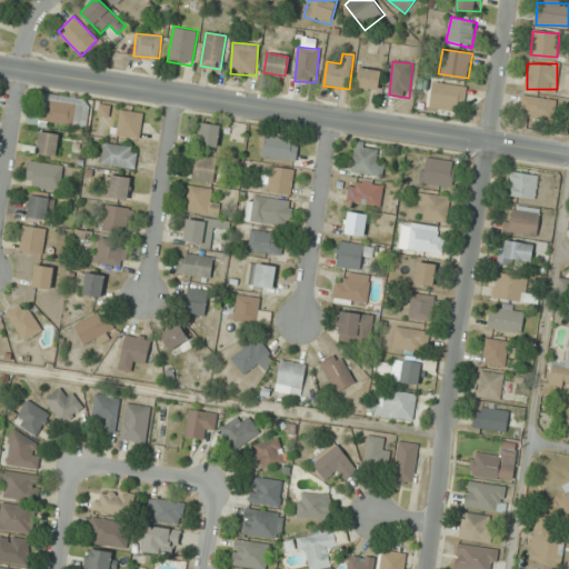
[(379,69),(358,69),(358,90),(379,90),(379,69)]
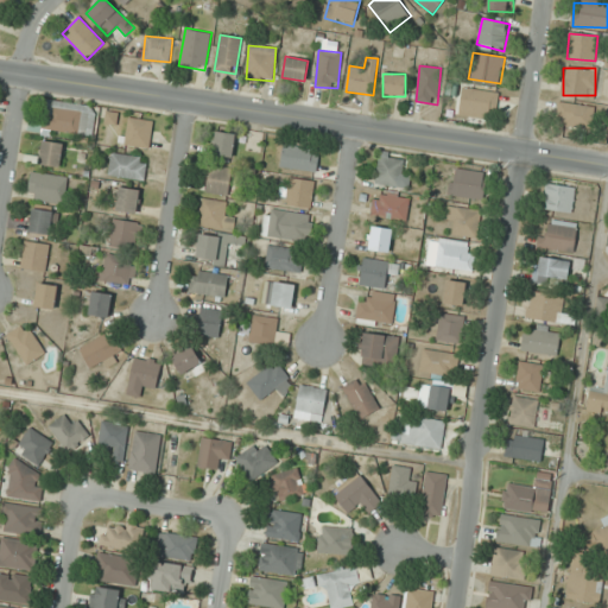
[(460,111),(496,114),(499,93),(462,88),(460,111)]
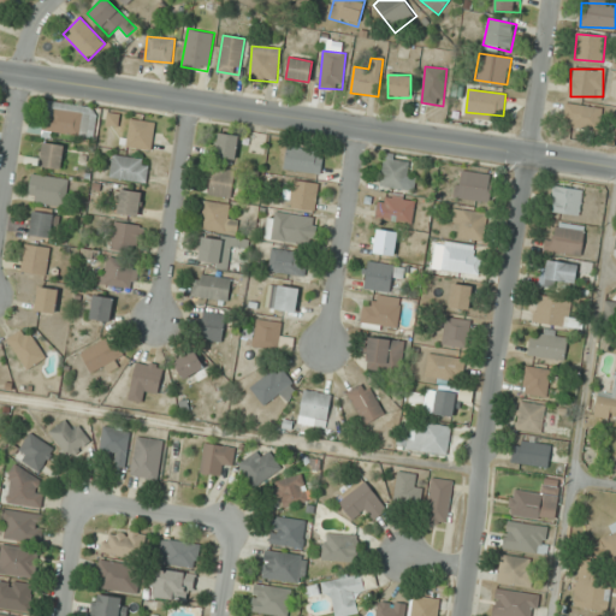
[(98,107),(46,102),(42,134),(94,140),(98,107)]
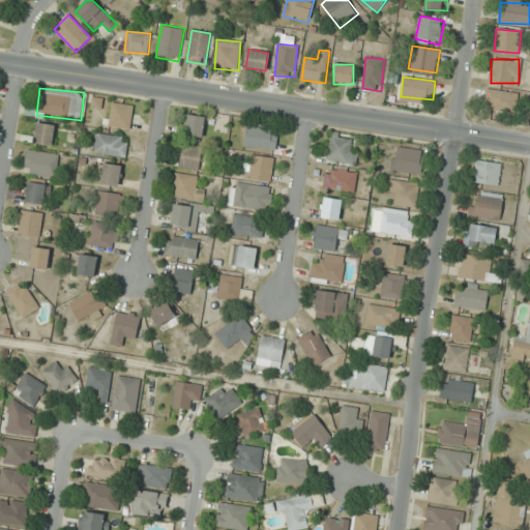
[(518,93),(487,89),(484,108),(516,112),(518,93)]
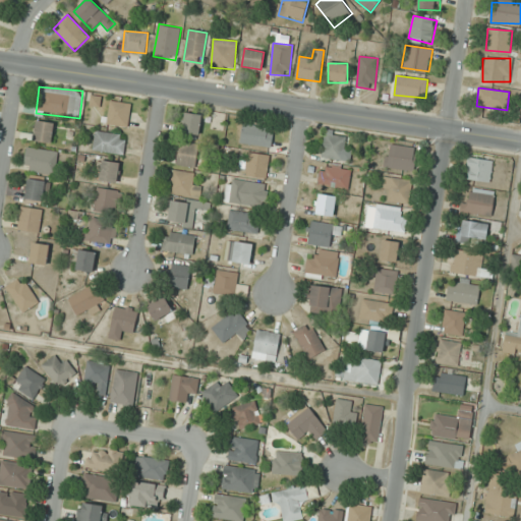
[(128,127),(131,104),(110,101),(107,124),(128,127)]
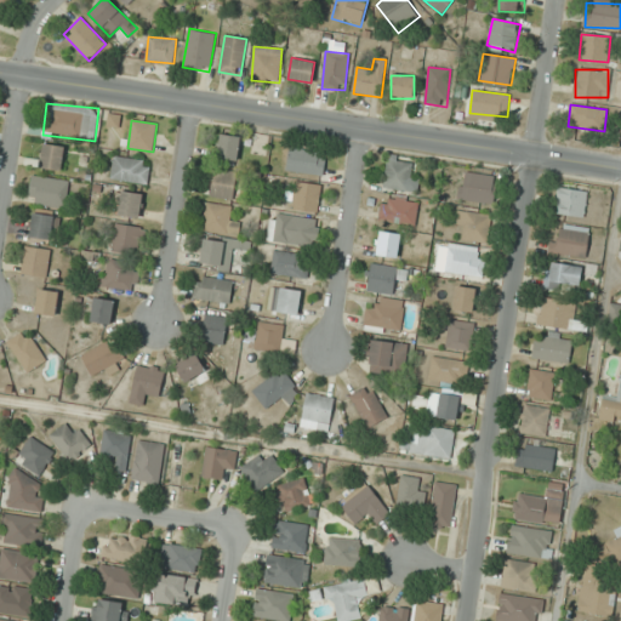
[(237,161),(240,137),(221,135),(217,159),(237,161)]
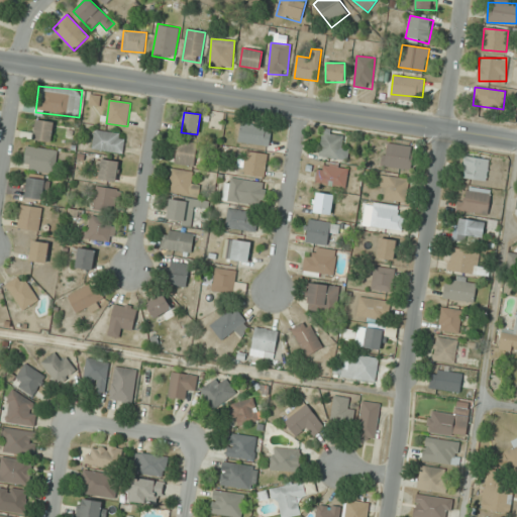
[(33,139),(50,142),(54,122),(36,120),(33,139)]
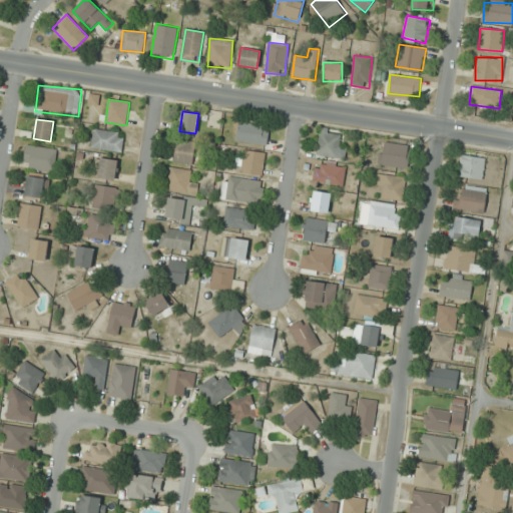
[(270,128),(239,122),(235,139),(266,146),(270,128)]
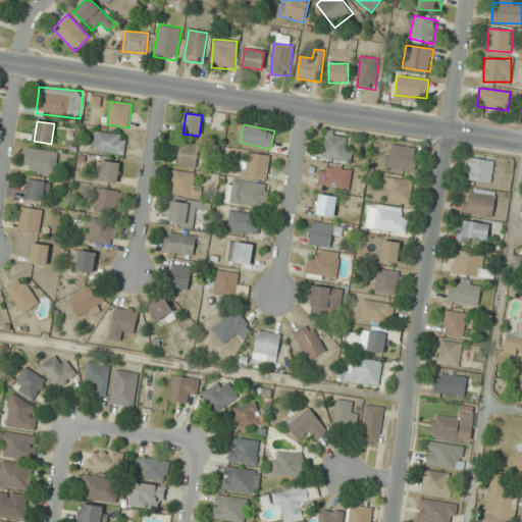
[(127,138),(97,131),(93,150),(122,156),(127,138)]
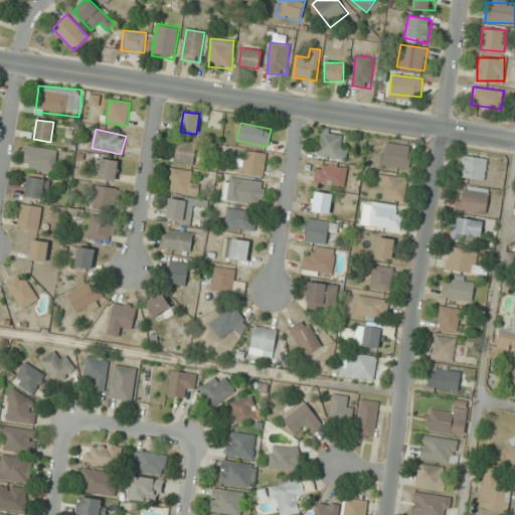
[(319,156),(345,159),(347,146),(340,145),(341,132),(321,130),(319,156)]
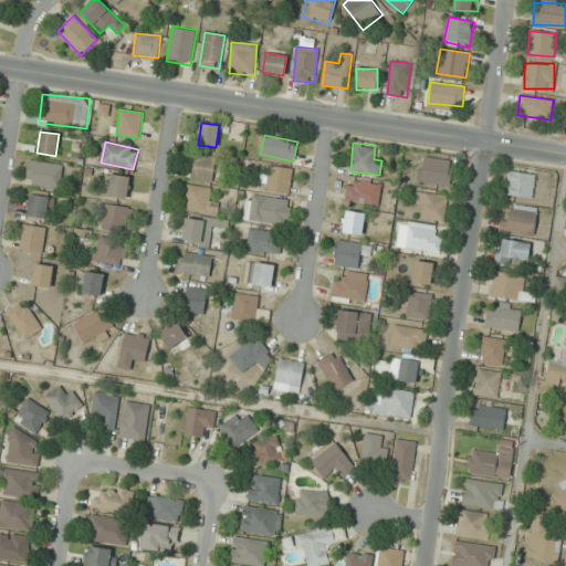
[(189,179),(212,182),(217,157),(194,154),(189,179)]
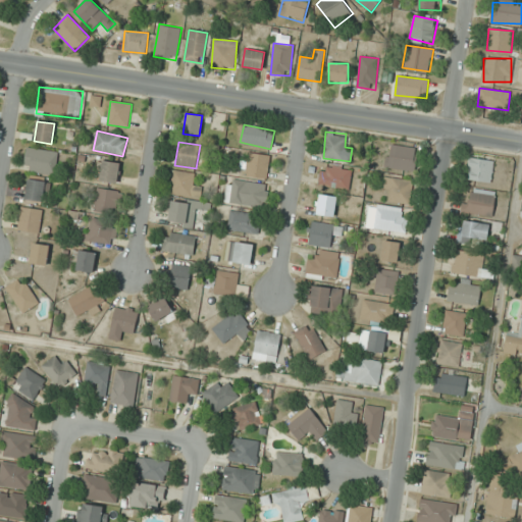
[(384,166),(413,172),(418,150),(389,144),(384,166)]
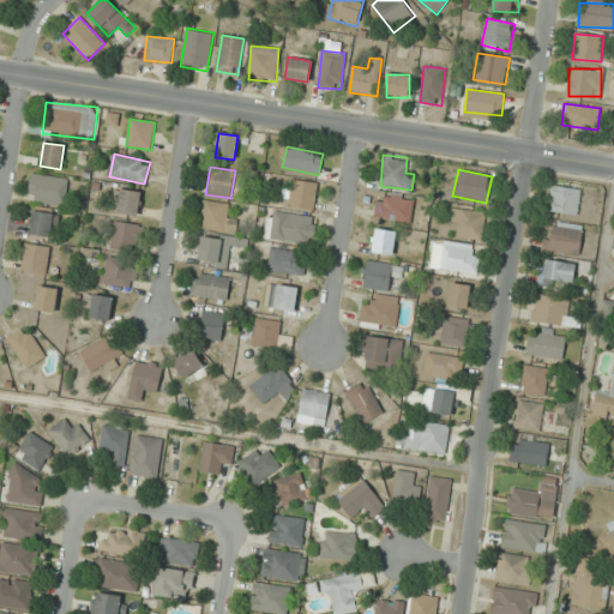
[(29,203),(65,205),(67,178),(31,175),(29,203)]
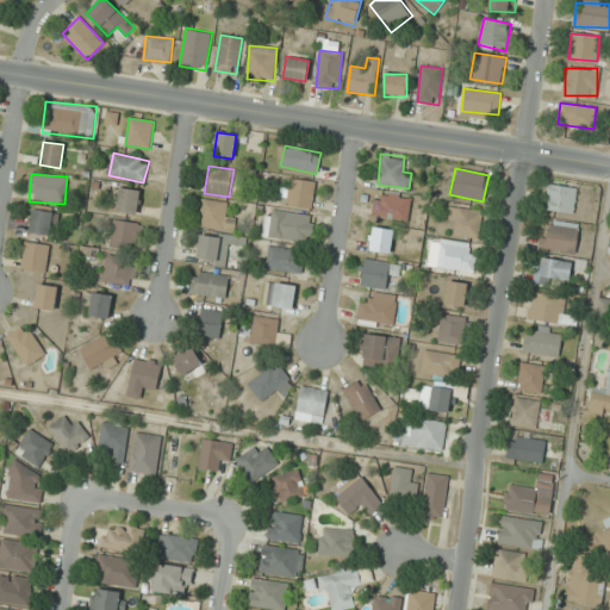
[(316,181),(290,179),(287,206),(312,209),(316,181)]
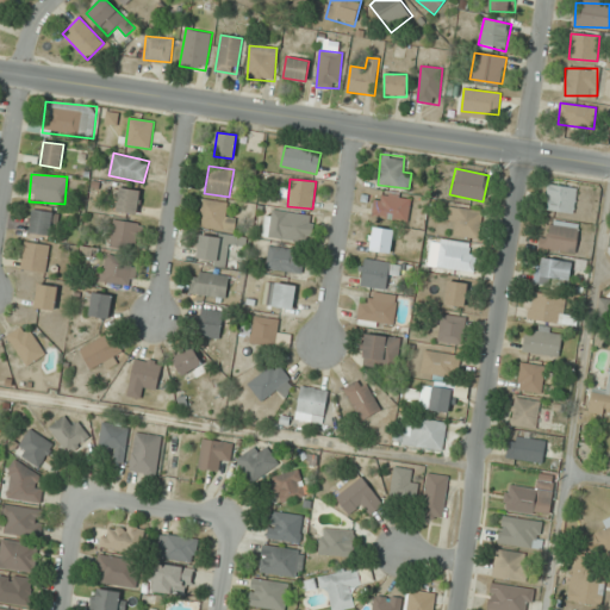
[(574,213),(578,182),(549,179),(547,211),(574,213)]
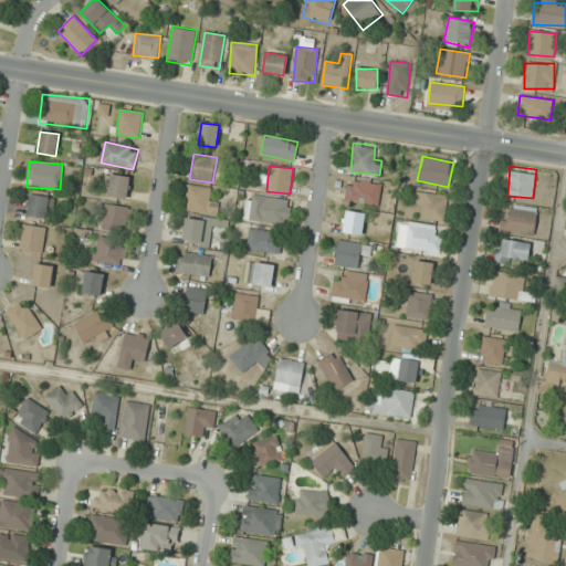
[(130,178),(112,174),(107,196),(127,199),(130,178)]
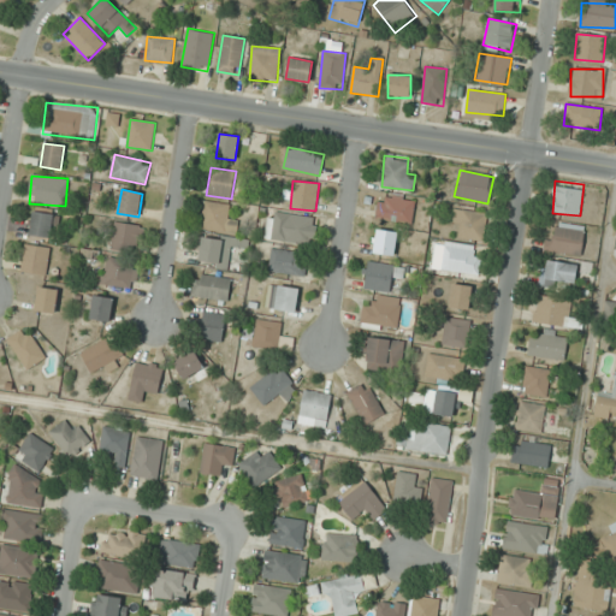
[(414,195),(378,195),(378,221),(414,221),(414,195)]
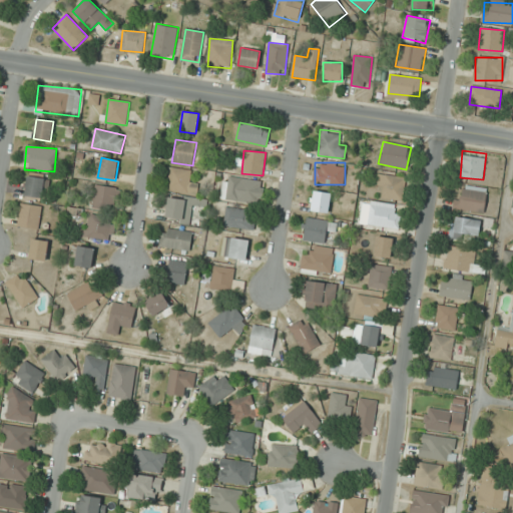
[(190,169),(168,169),(168,193),(197,193),(197,183),(190,183),(190,169)]
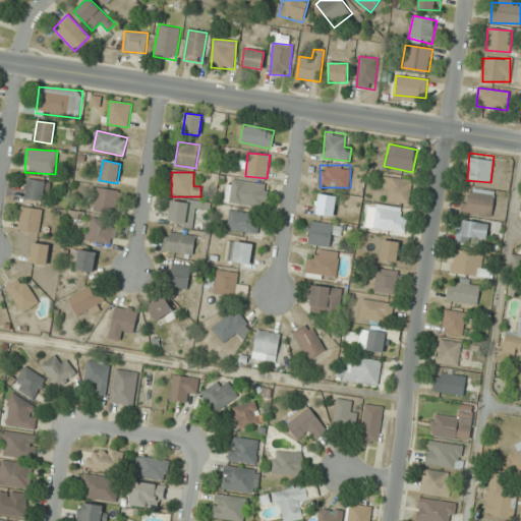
[(382,188),(391,189),(389,200),(408,205),(412,181),(385,176),(382,188)]
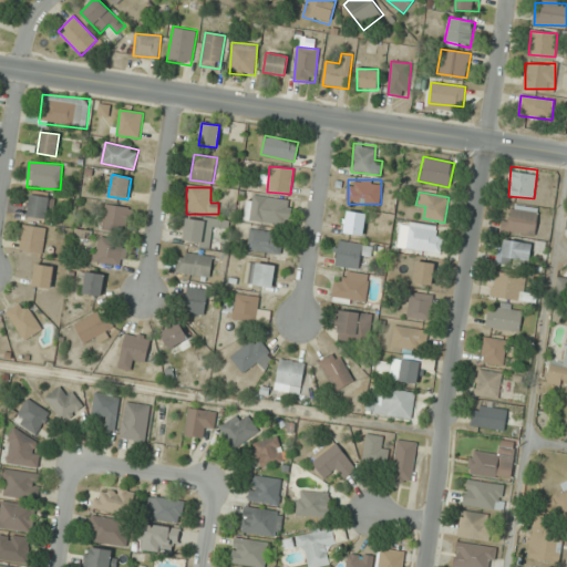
[(47,219),(50,197),(30,194),(27,217),(47,219)]
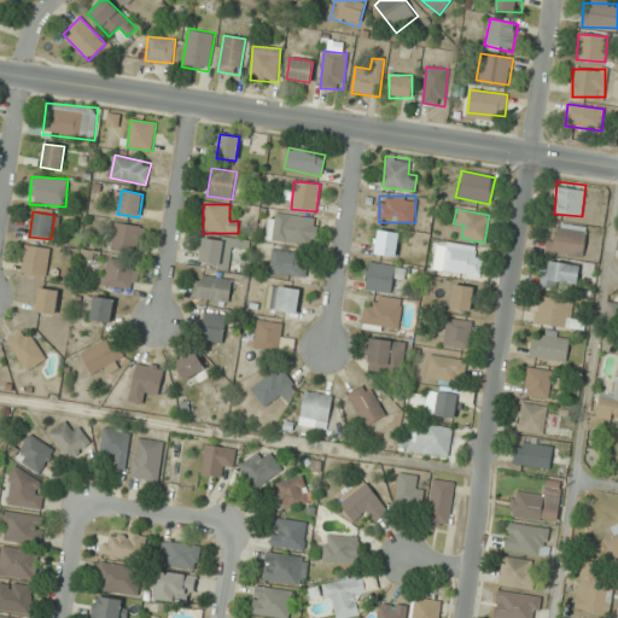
[(319,220),(270,211),(266,238),(314,248),(319,220)]
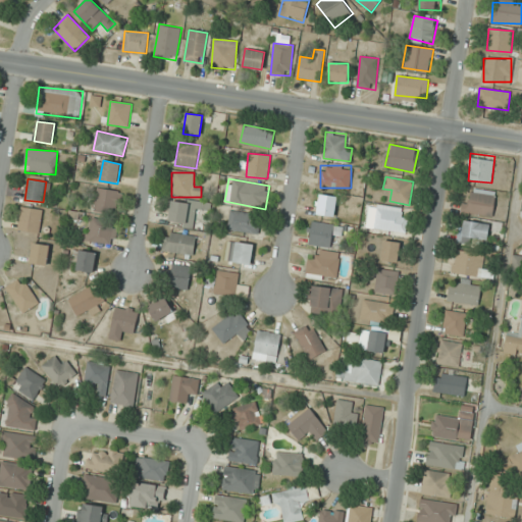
[(118,214),(118,190),(96,190),(96,214),(118,214)]
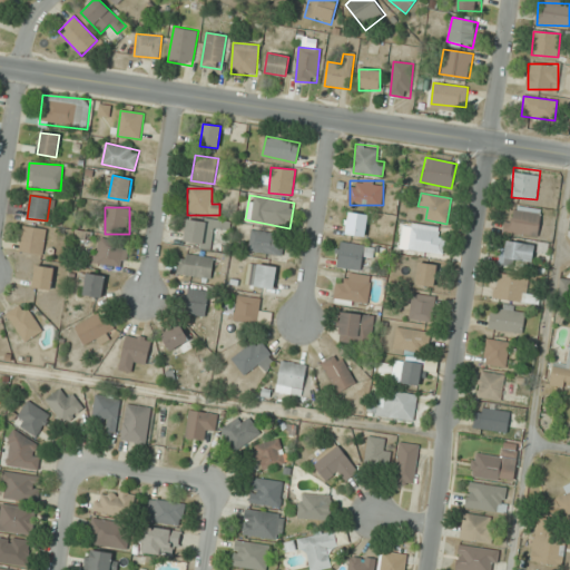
[(514,220),(505,219),(503,233),(538,236),(541,210),(516,207),(514,220)]
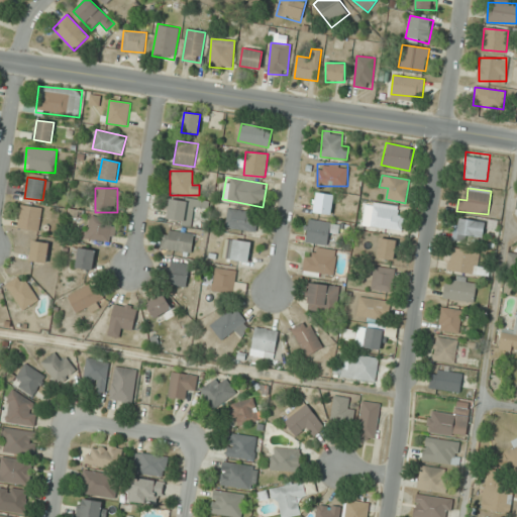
[(333,195),(316,192),(314,213),(330,215),(333,195)]
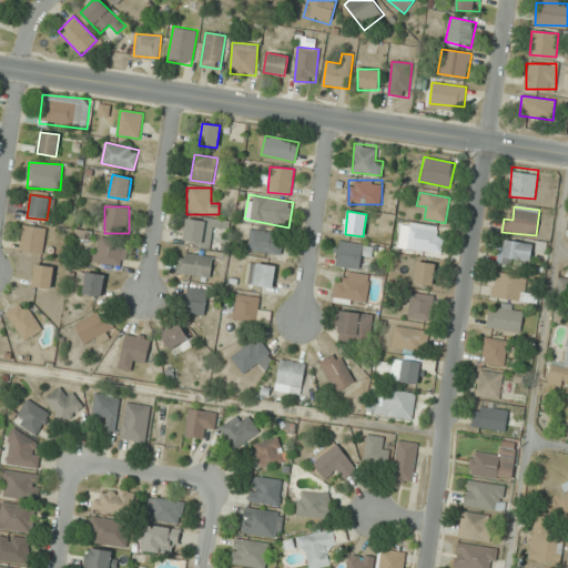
[(185,247),(216,246),(214,219),(184,221),(185,247)]
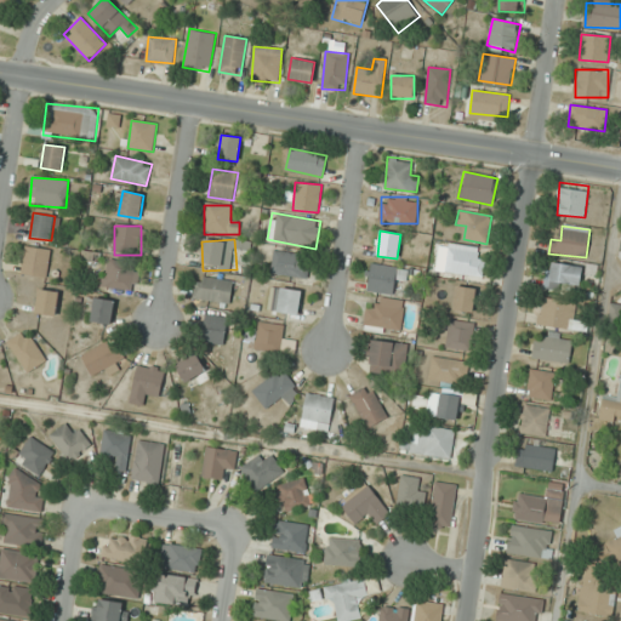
[(51,250),(26,245),(21,274),(46,278),(51,250)]
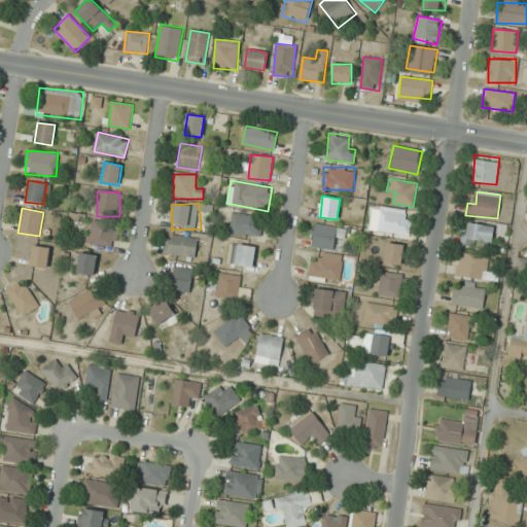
[(410,210),(380,210),(380,238),(410,238),(410,210)]
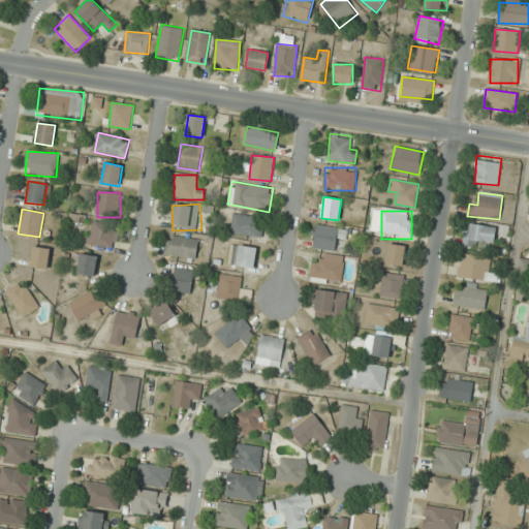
[(229,232),(260,239),(265,219),(234,214),(229,232)]
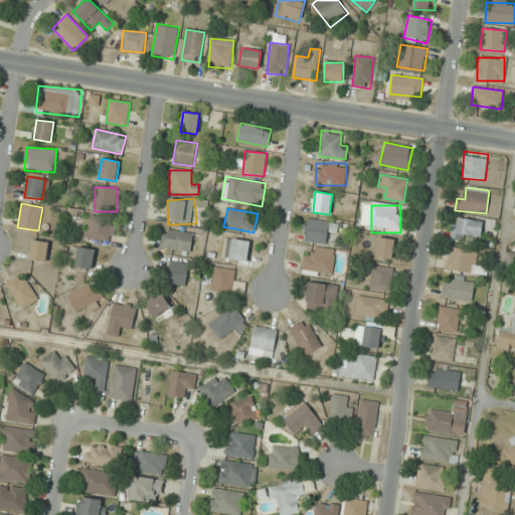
[(115,218),(88,215),(84,238),(112,241),(115,218)]
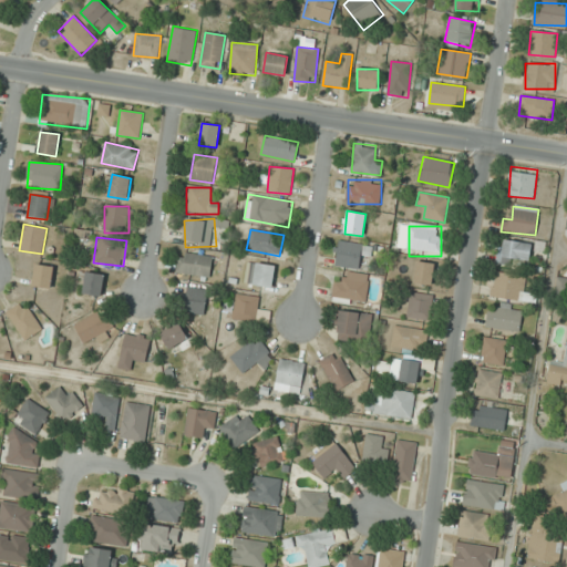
[(532,245),(502,239),(497,261),(527,267),(532,245)]
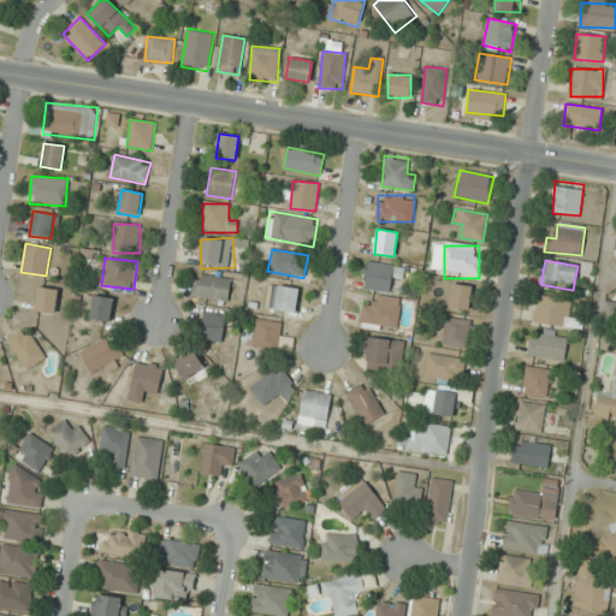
[(365,289),(390,292),(392,278),(403,279),(404,266),(368,262),(365,289)]
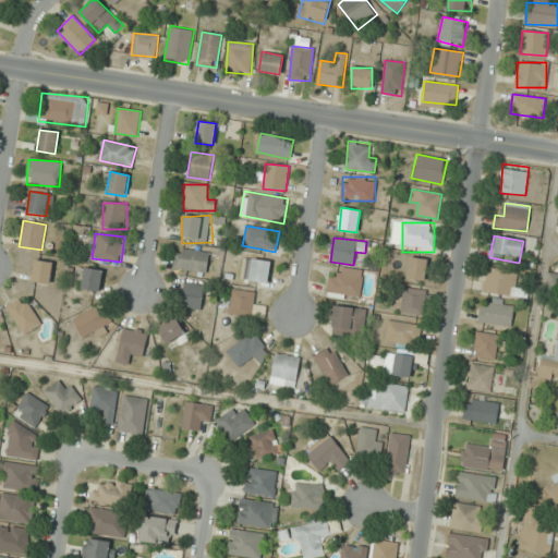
[(206,275),(210,253),(177,247),(173,268),(206,275)]
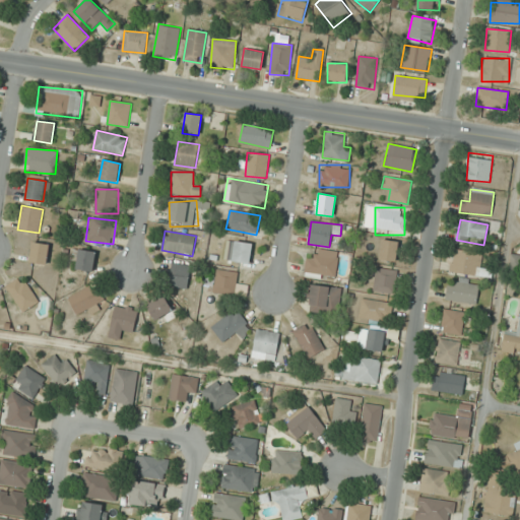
[(396,262),(399,242),(382,240),(379,259),(396,262)]
